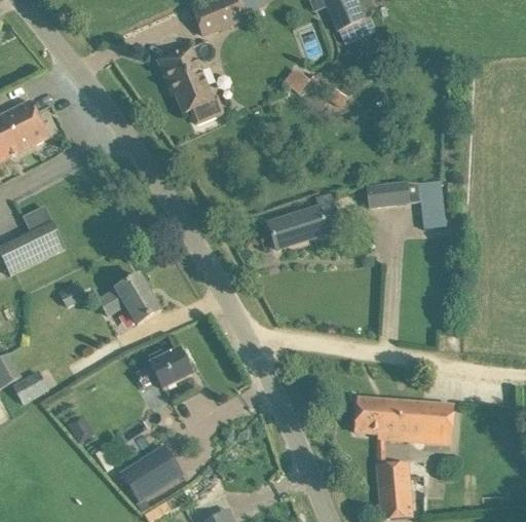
[(210,0),(192,7),(203,34),(249,16),(248,14),(266,7),(263,0),(210,0)]
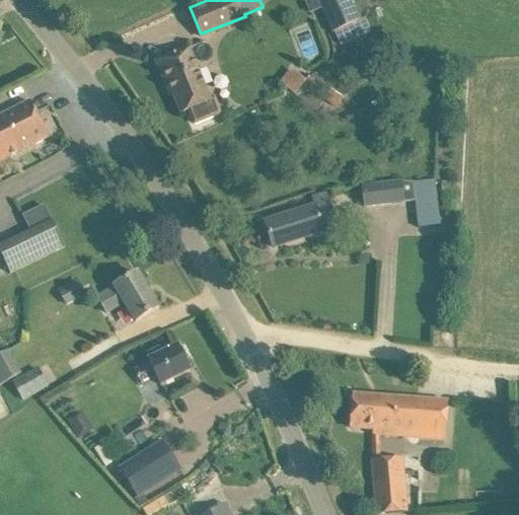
[(320,0),(334,29),(362,16),(355,0),(320,0)]
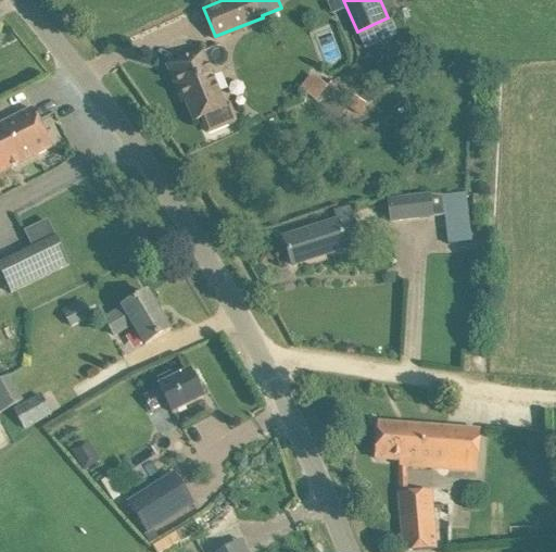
[(201,114),(206,128),(210,130),(238,120),(229,99),(225,101),(203,47),(166,62),(176,86),(179,85),(193,117),(201,114)]
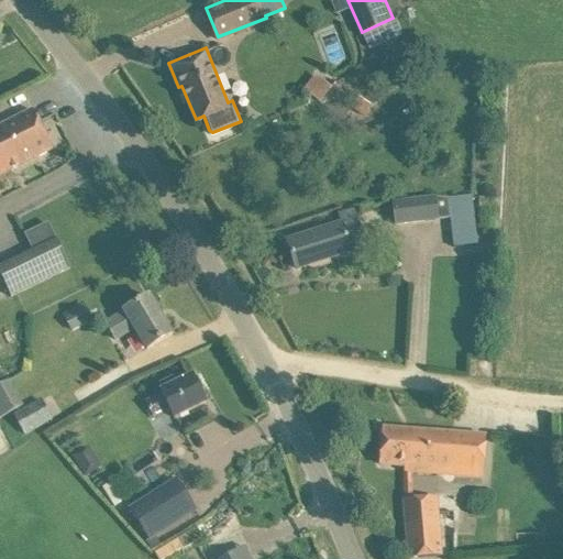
[(317,69),(304,83),(318,98),(331,85),(317,69)]
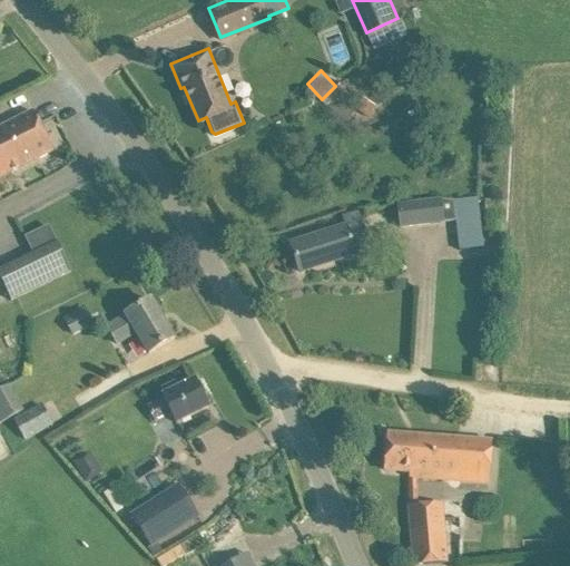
[(363,94),(355,104),(367,113),(375,103),(363,94)]
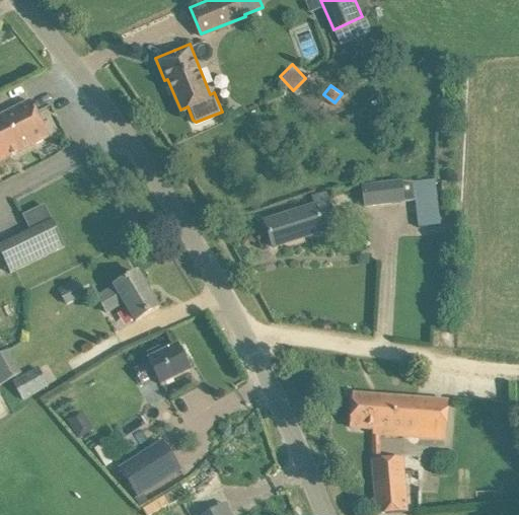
[(0,113),(0,158),(48,134),(29,98),(0,113)]
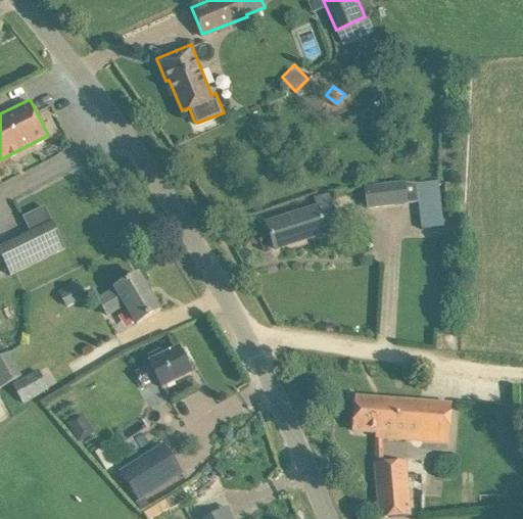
[(406,179),(364,184),(367,206),(409,201),(419,199),(416,179),(406,179)]
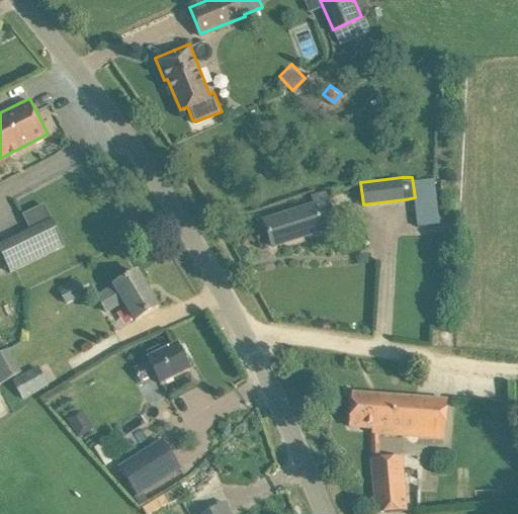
[(315,203),(328,199),(324,188),(311,192),(314,202),(315,203)]
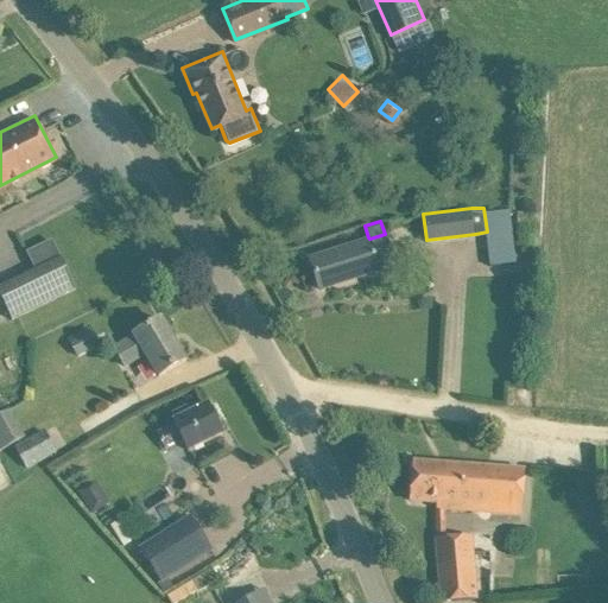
[(310,256),(320,286),(331,283),(378,266),(369,239),(368,237),(310,256)]
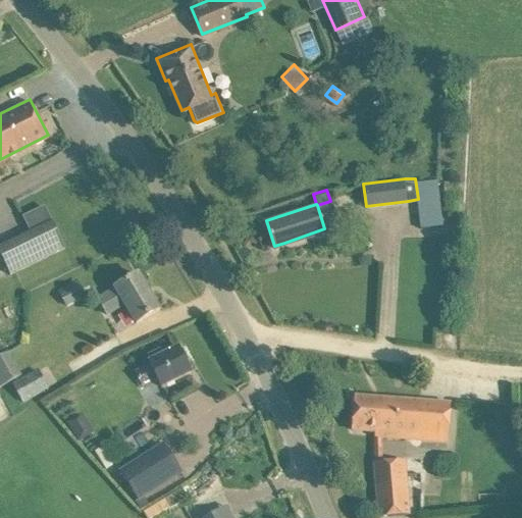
[(0,244),(0,251),(10,271),(65,245),(53,218),(0,244)]
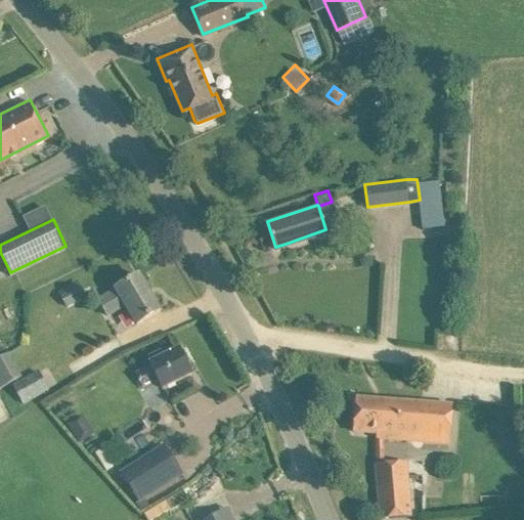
[(160,308),(138,272),(121,284),(97,298),(107,315),(125,305),(135,322),(142,318),(160,308)]
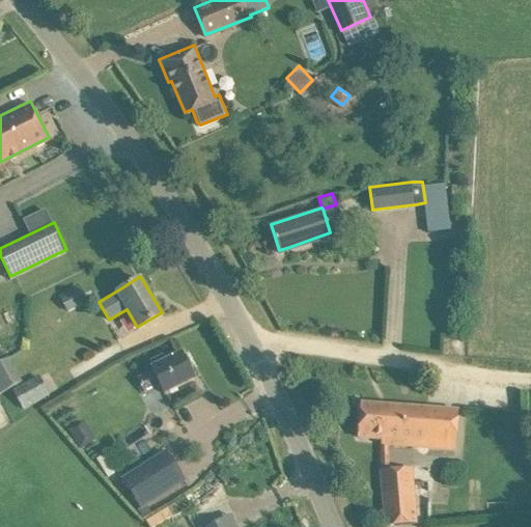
[(68,308),(87,298),(79,282),(60,294),(68,308)]
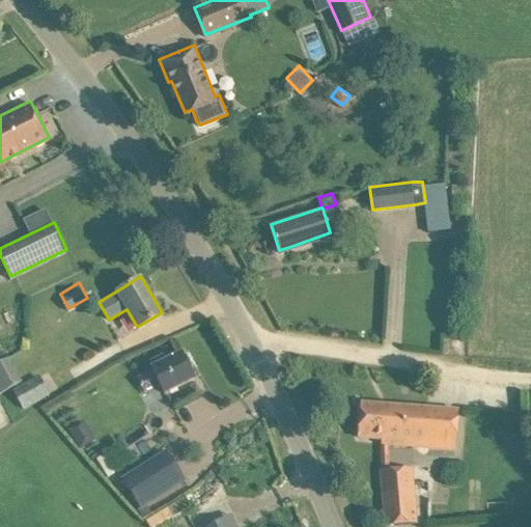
[(152,366),(138,373),(144,386),(158,380),(163,391),(194,376),(182,351),(151,365),(152,366)]
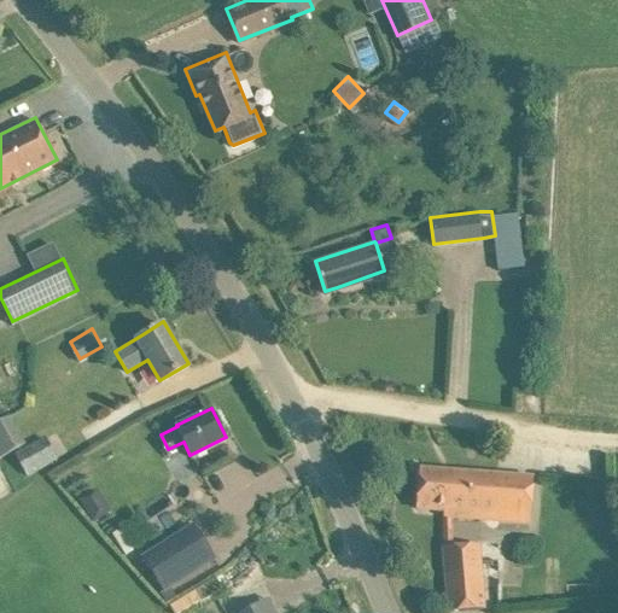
[(0,454),(27,439),(10,410),(0,415),(0,454)]
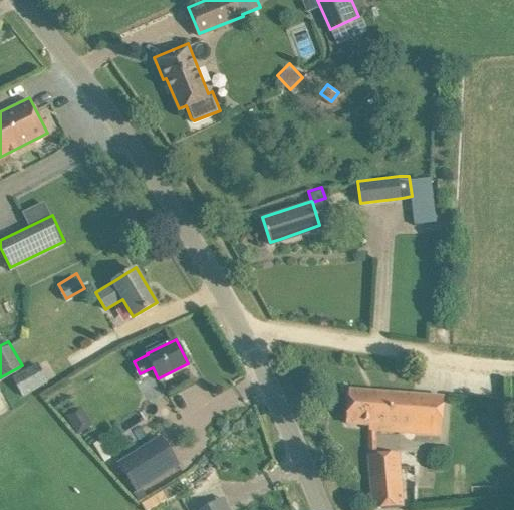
[(11,375),(21,394),(47,379),(37,361),(11,375)]
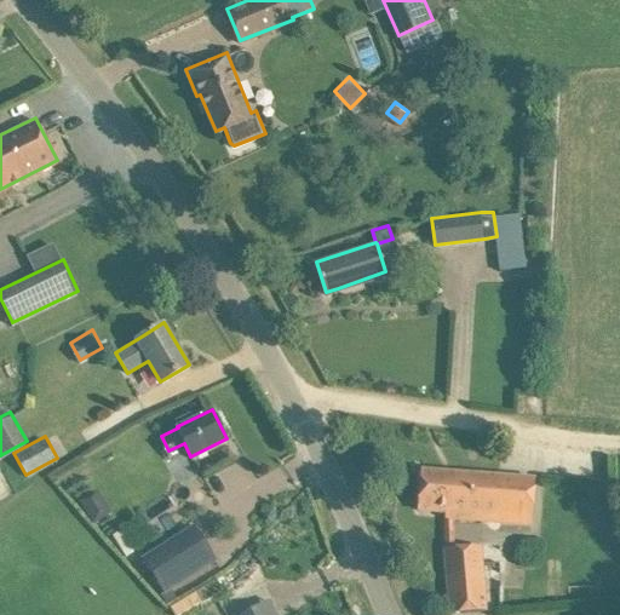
[(420,467),(418,506),(430,507),(445,509),(445,515),(453,516),(458,516),(529,522),(533,476),(500,473),(445,470),(420,467)]
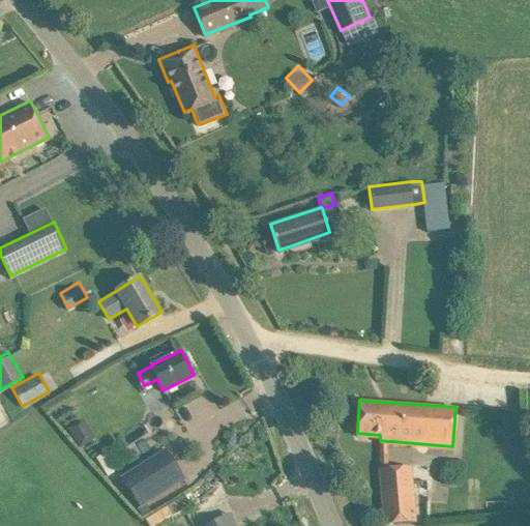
[(185,477),(166,446),(120,475),(141,506),(185,477)]
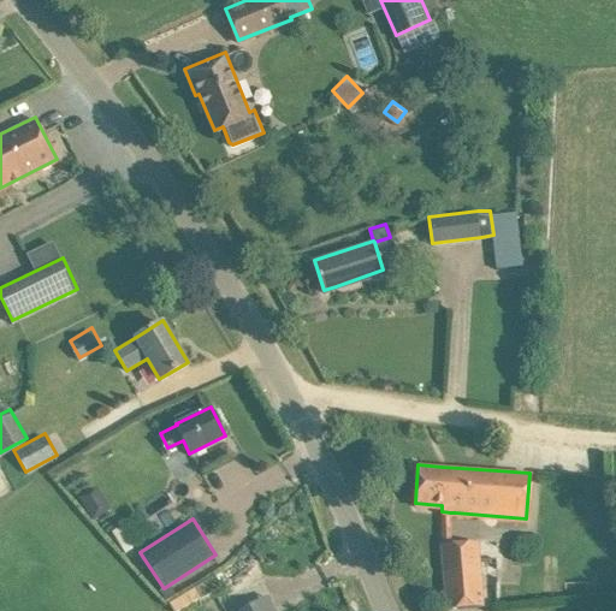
[(457,541),(443,543),(448,606),(472,604),(481,603),(475,539),(457,541)]
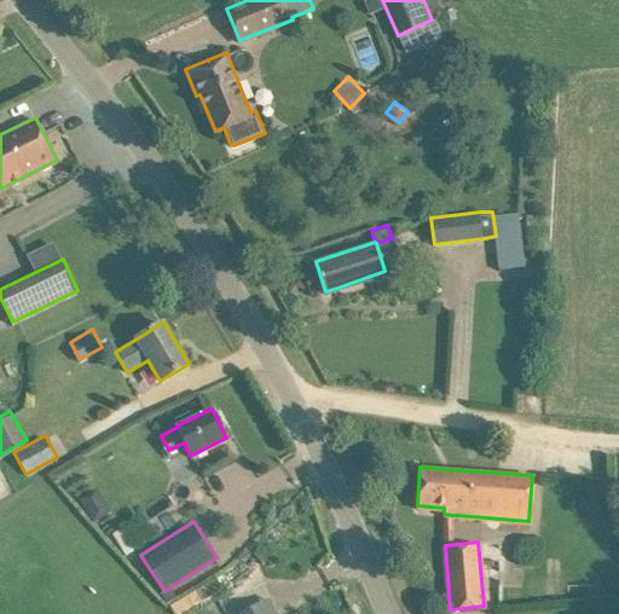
[(267,613),(260,601),(239,613),(267,613)]
